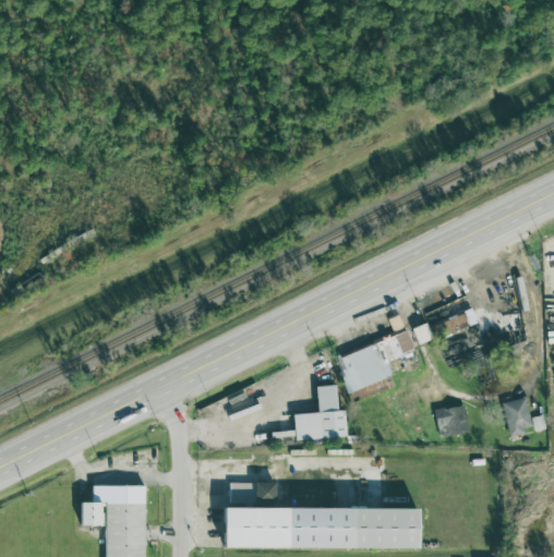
[(477,325),(472,311),(434,322),(438,336),(477,325)]
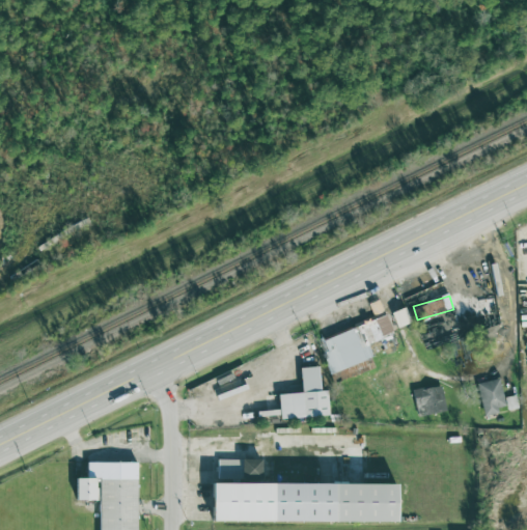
[(399,327),(413,322),(408,306),(393,312),(399,327)]
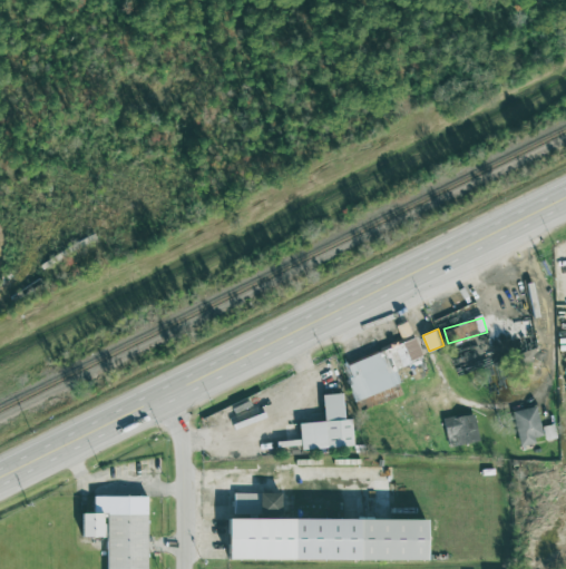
[(345,363),(358,400),(403,384),(398,368),(425,359),(418,339),(345,363)]
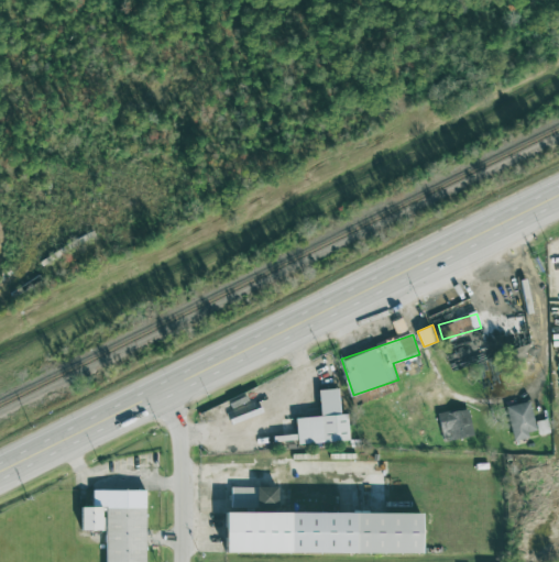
[(298,444),(296,418),(321,416),(319,389),(339,388),(341,414),(349,414),(350,440),(298,444)]
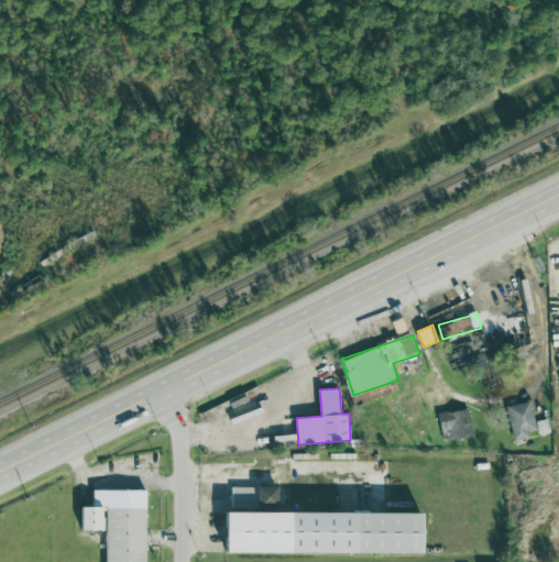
[(529,431),(538,429),(533,400),(508,406),(516,441),(532,438),(529,431)]
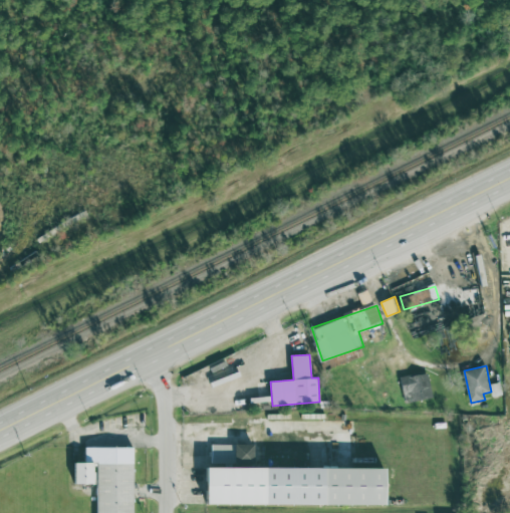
[(407,403),(435,397),(429,371),(401,378),(407,403)]
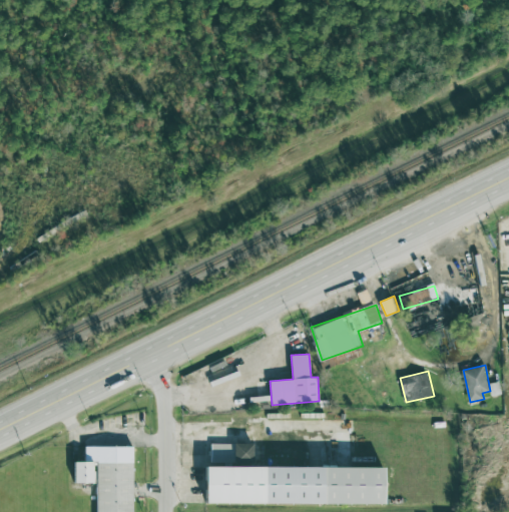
[(75,461),(74,483),(97,483),(97,511),(134,511),(135,446),(86,446),(86,461),(75,461)]
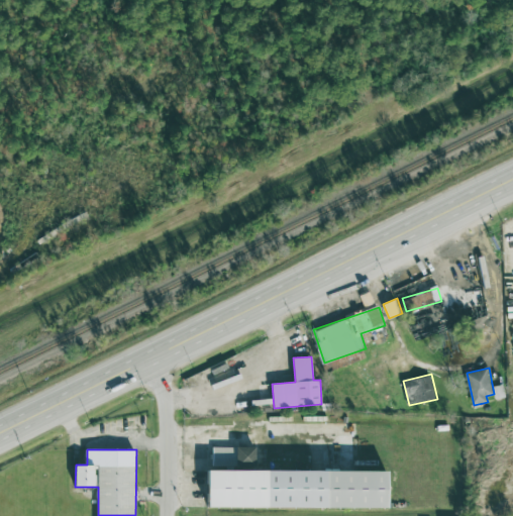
[(388,472),(206,471),(206,508),(388,508),(388,472)]
